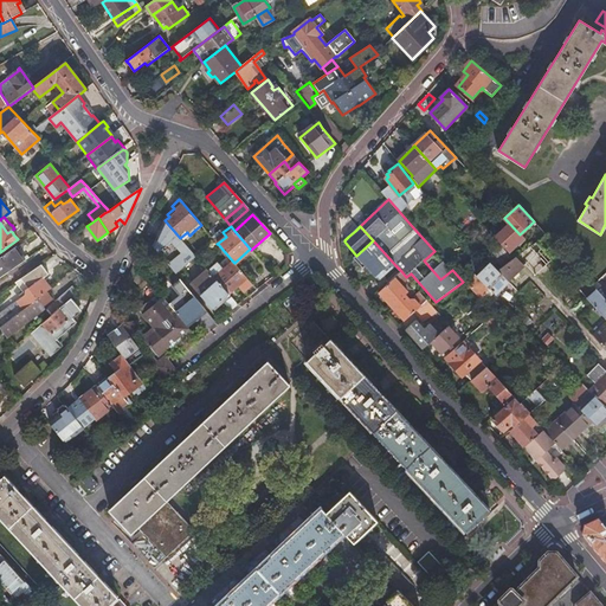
[(214,240),(217,244),(226,237),(223,232),(214,240)]
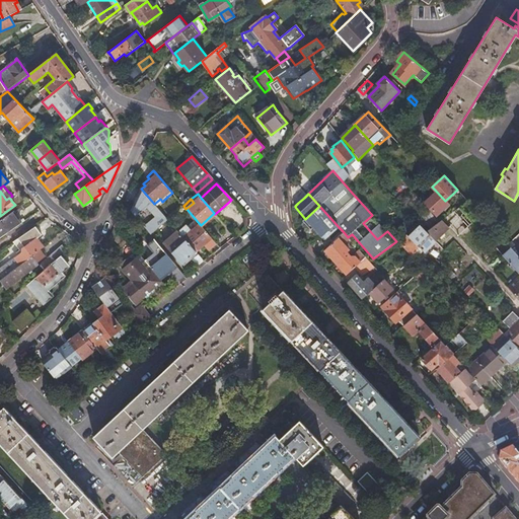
[(131,212),(142,224),(148,209),(141,206),(142,203),(136,201),(132,211),(131,212)]
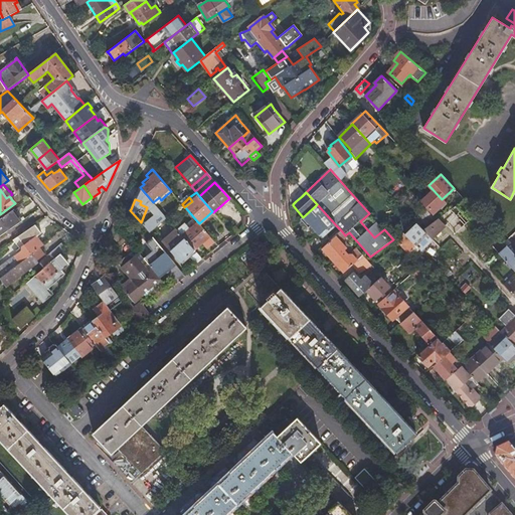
[(303,217),(305,220),(304,222),(307,225),(310,225),(313,221),(326,234),(336,225),(317,204),(303,217)]
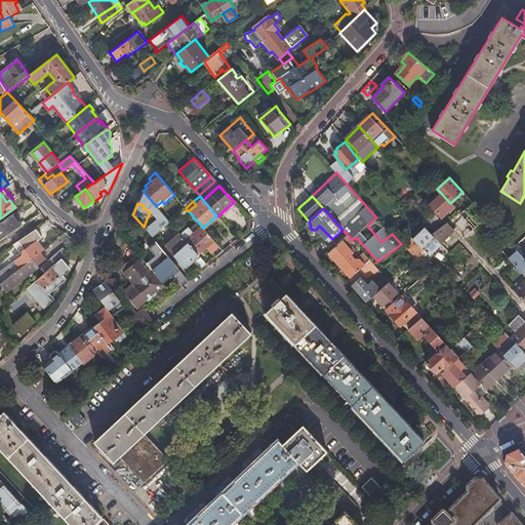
[(473,230),(478,225),(465,210),(449,221),(451,224),(453,223),(454,224),(461,217),(473,230)]
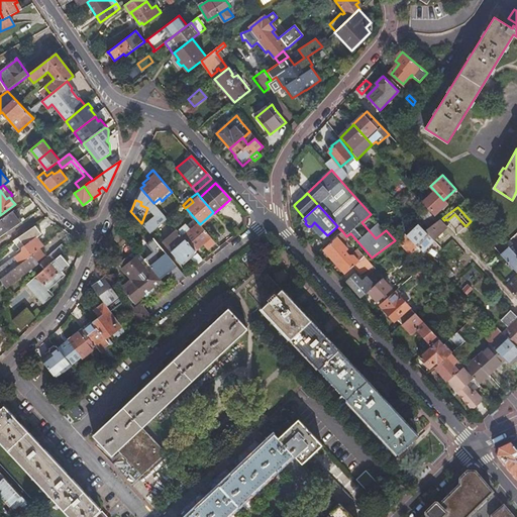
[(11,212),(19,224),(22,222),(14,210),(11,212)]
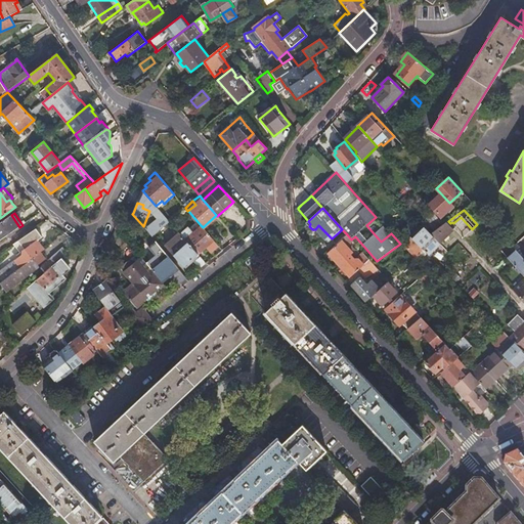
[(433,213),(422,224),(424,226),(431,233),(443,224),(433,213)]
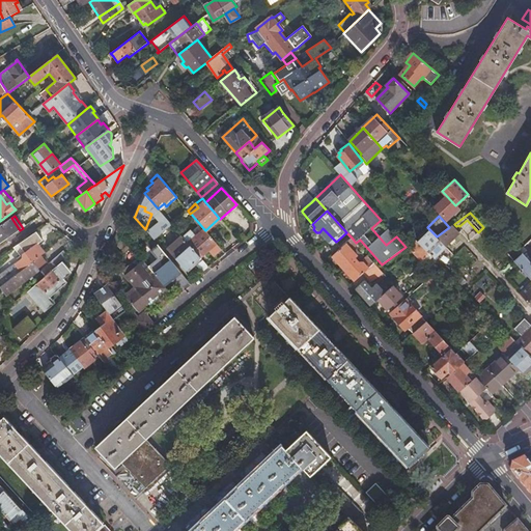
[(0,225),(0,243),(20,230),(11,218),(0,225)]
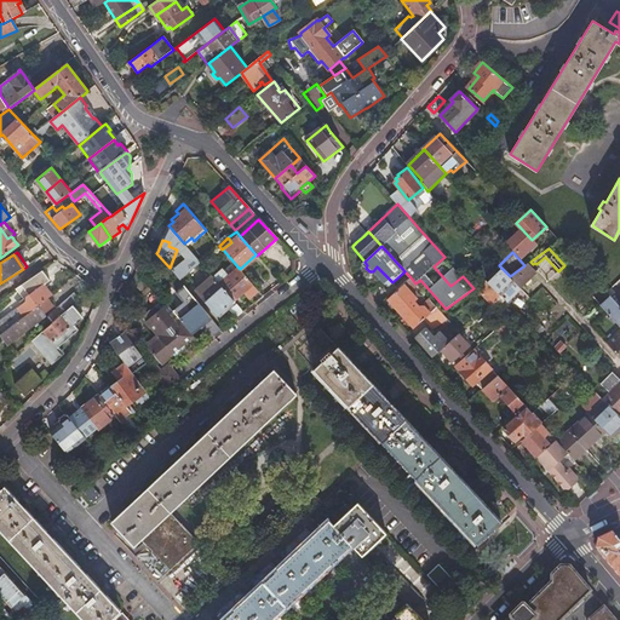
[(535,274),(528,263),(524,265),(510,276),(501,268),(486,281),(498,293),(510,281),(517,290),(524,283),(527,281),(535,274)]
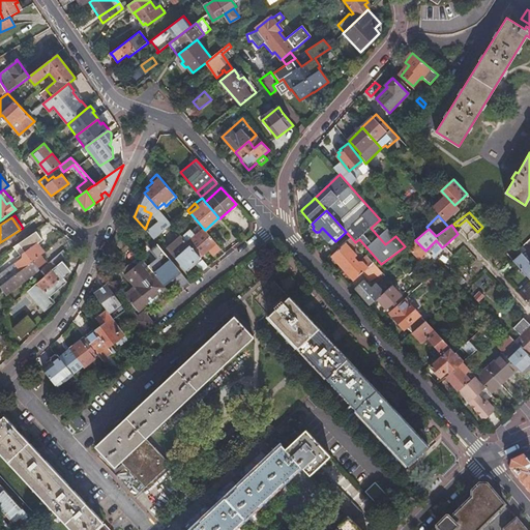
[(208,249),(217,260),(225,254),(205,230),(203,228),(196,235),(190,230),(182,237),(200,257),(208,249)]
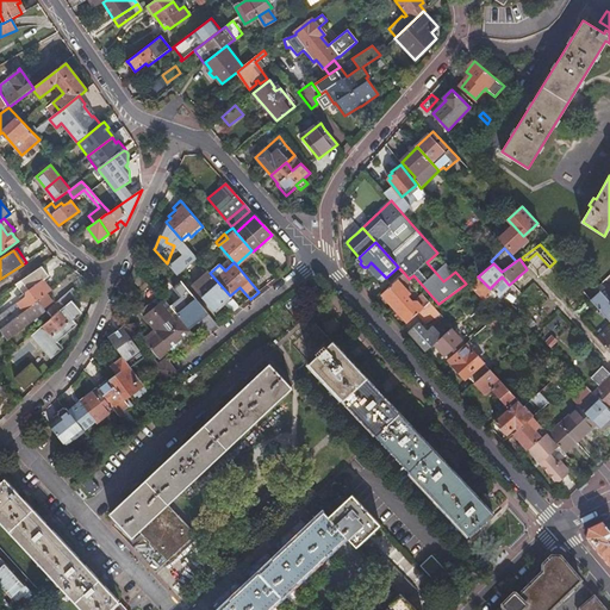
[(148,281),(136,266),(131,277),(139,287),(148,281)]
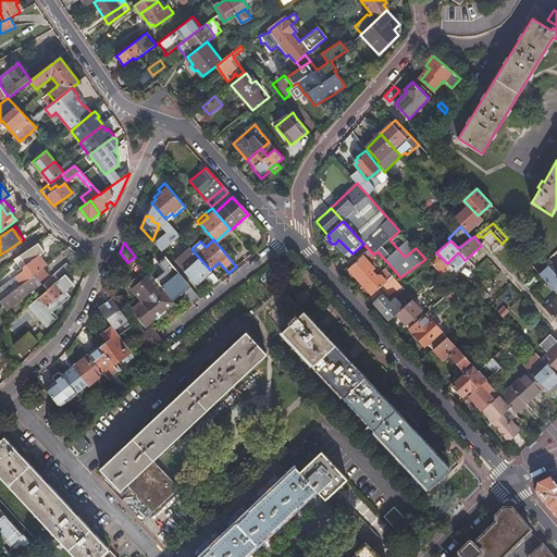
[(23,272),(0,288),(0,300),(42,269),(47,265),(39,257),(45,252),(38,244),(33,247),(20,257),(27,265),(24,268),(23,271),(23,272)]
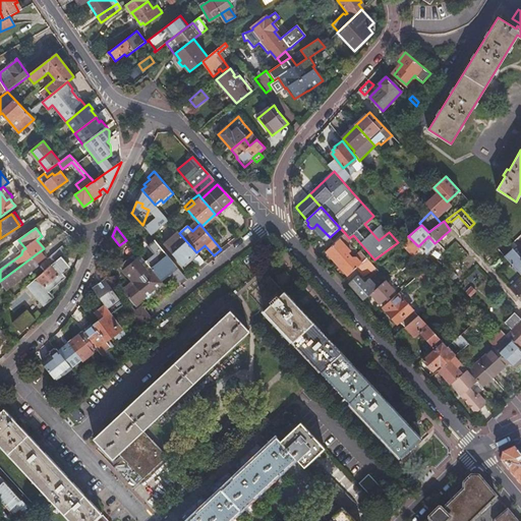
[(182,265),(196,252),(179,233),(178,232),(165,243),(182,265)]
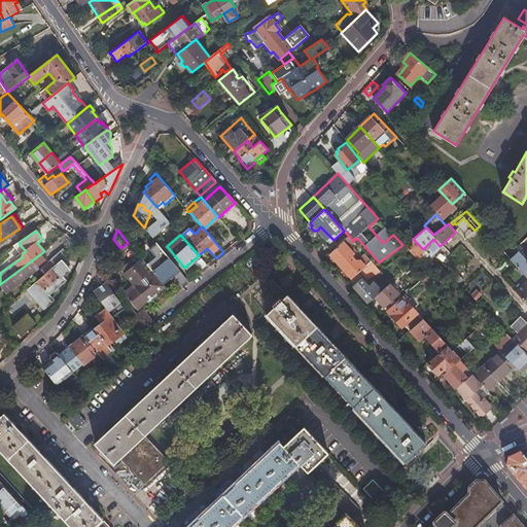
[(354,242),(353,241),(349,236),(329,254),(352,279),(361,270),(371,261),(364,253),(360,258),(360,260),(358,259),(357,260),(354,257),(356,256),(351,250),(349,250),(349,247),(354,242)]
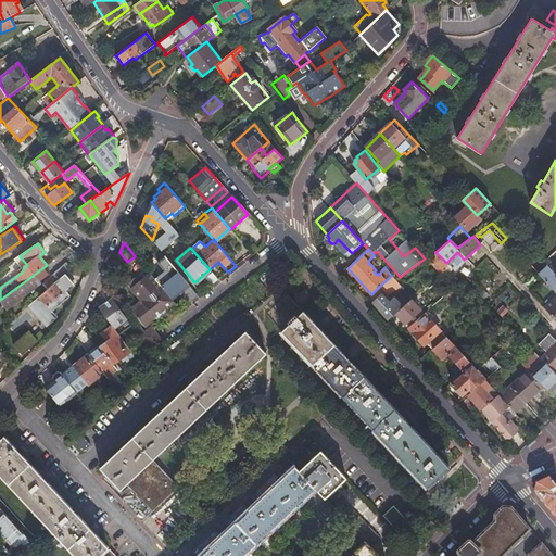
[(156,262),(164,255),(160,250),(152,256),(156,262)]
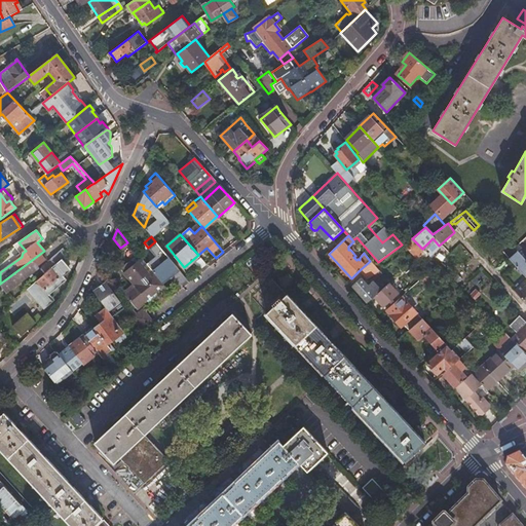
[(412,238),(411,237),(403,243),(416,257),(423,250),(422,249),(412,238)]
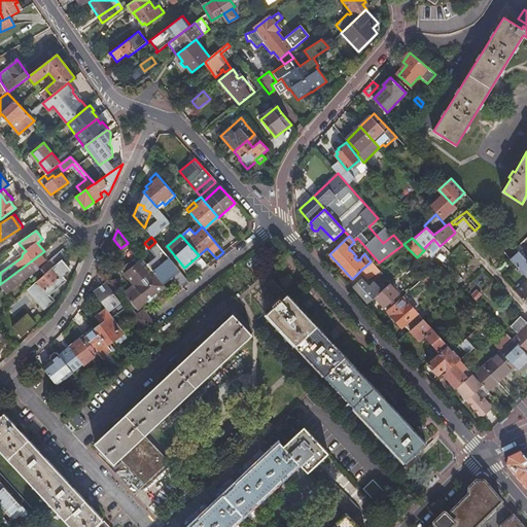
[(180,285),(187,279),(155,242),(148,248),(147,248),(154,256),(146,264),(155,275),(163,284),(172,277),(173,277),(180,285)]
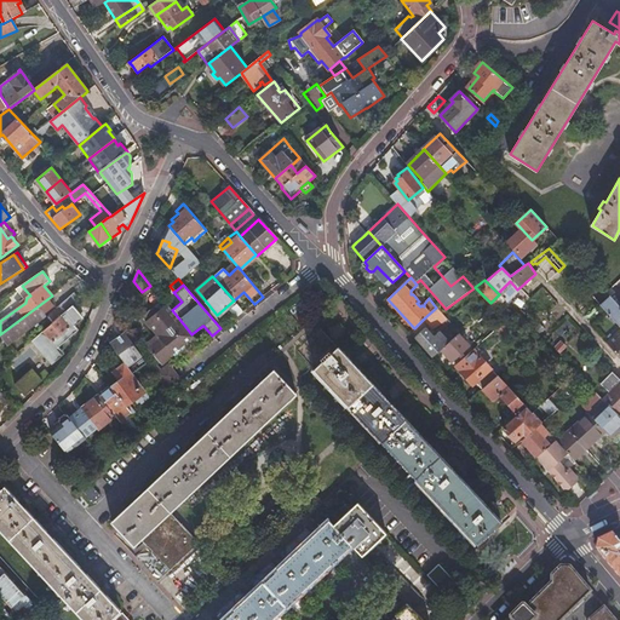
[(18,287),(16,290),(26,303),(26,302),(27,298),(30,296),(22,286),(18,287)]
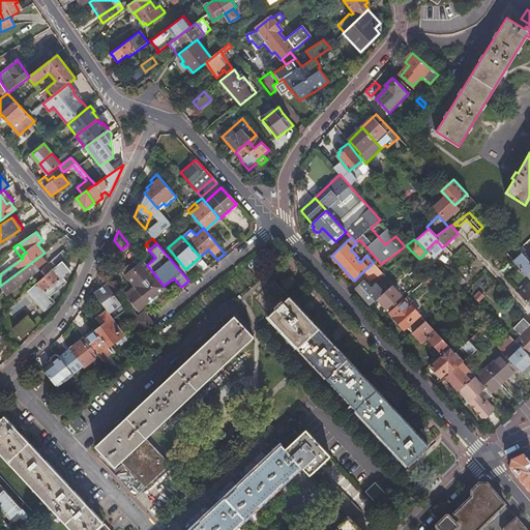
[(51,270),(62,261),(67,257),(63,252),(52,261),(52,262),(40,271),(45,276),(51,270)]
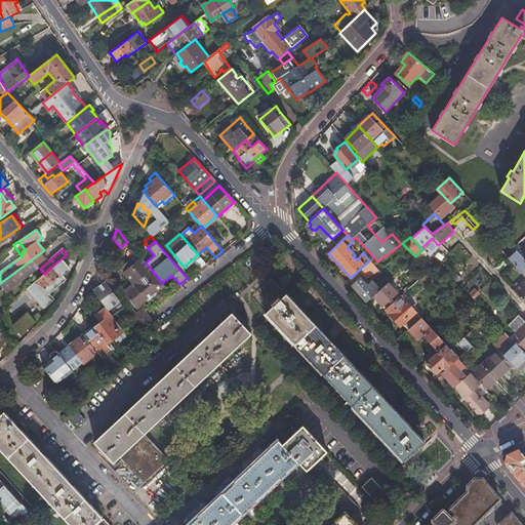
[(524,259),(523,258),(517,251),(509,258),(513,264),(524,276),(524,259)]
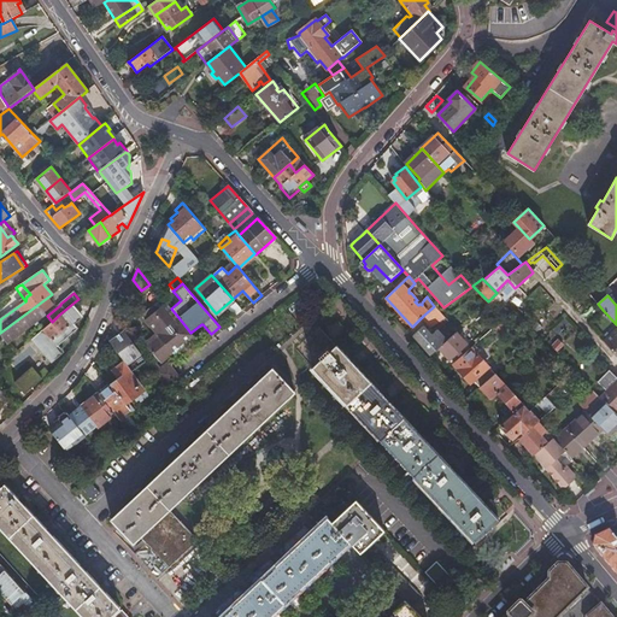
[(192,334),(191,333),(182,322),(171,309),(162,297),(140,315),(151,327),(157,334),(154,335),(168,354),(172,351),(192,334)]
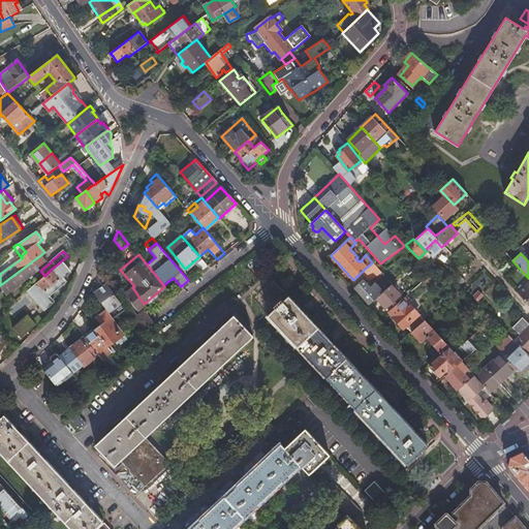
[(40,255),(0,285),(0,288),(5,296),(39,269),(38,268),(45,261),(40,255)]
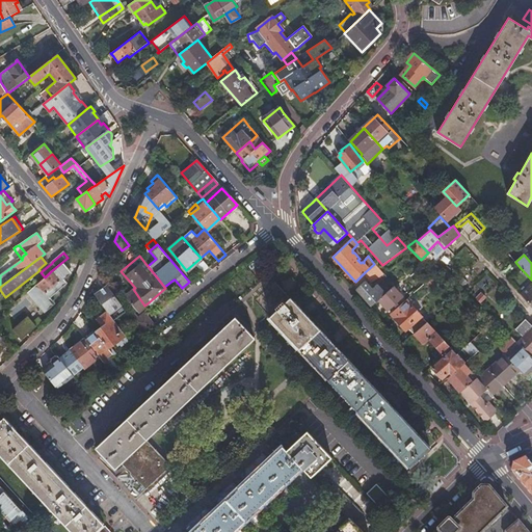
[(33,287),(27,293),(43,311),(53,302),(50,298),(68,283),(64,280),(72,273),(62,262),(51,271),(45,277),(36,284),(33,287)]
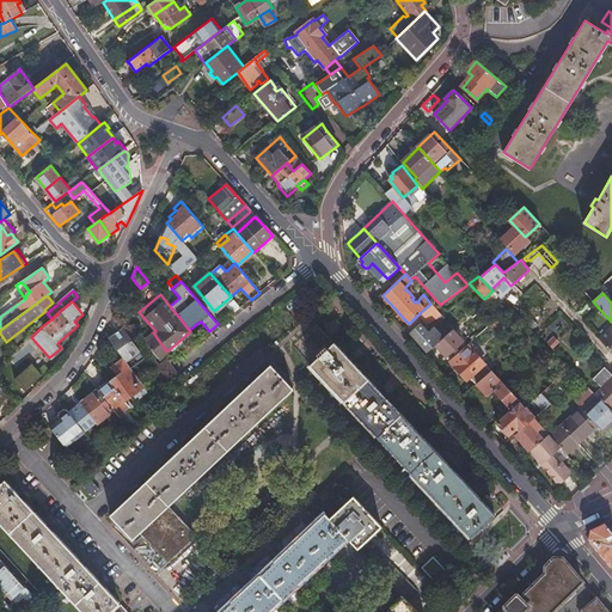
[(445,318),(435,308),(430,304),(420,313),(427,324),(436,317),(440,322),(445,318)]
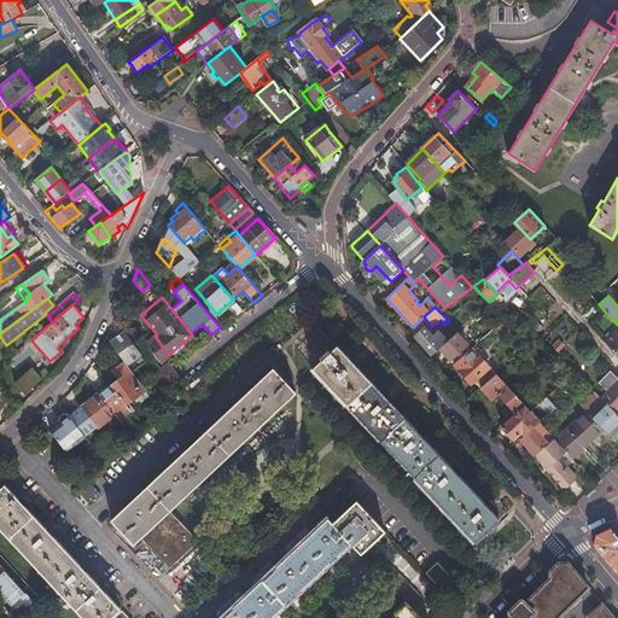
[(414,336),(432,355),(439,348),(442,347),(425,327),(414,336)]
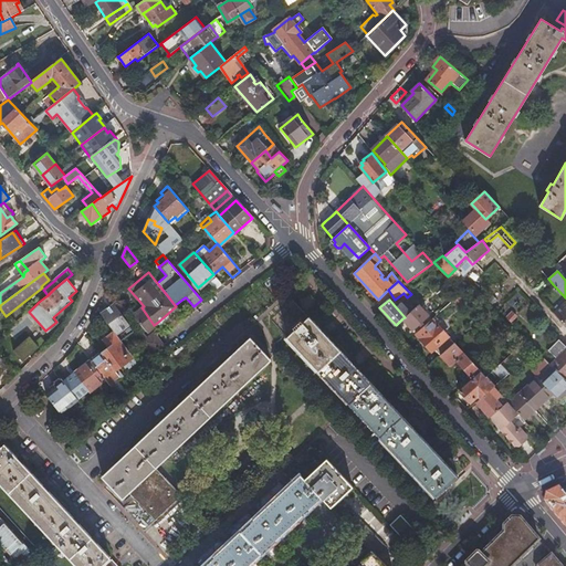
[(565,301),(554,313),(565,325),(565,301)]
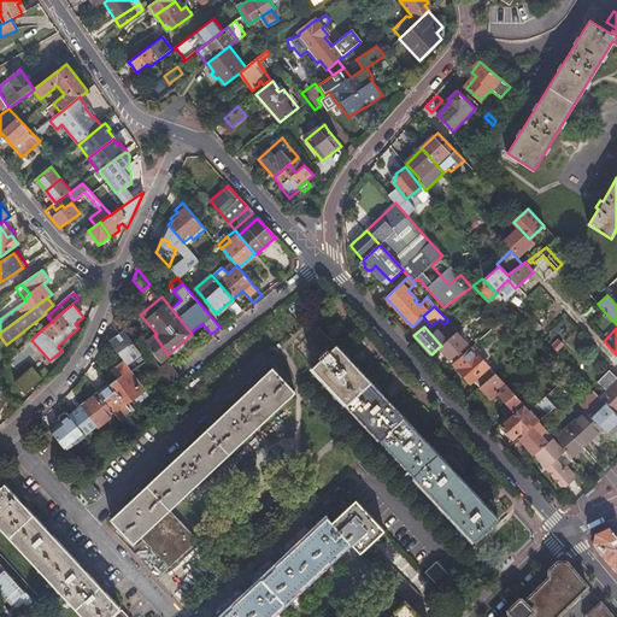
[(123,330),(110,341),(127,364),(135,358),(133,354),(137,351),(123,330)]
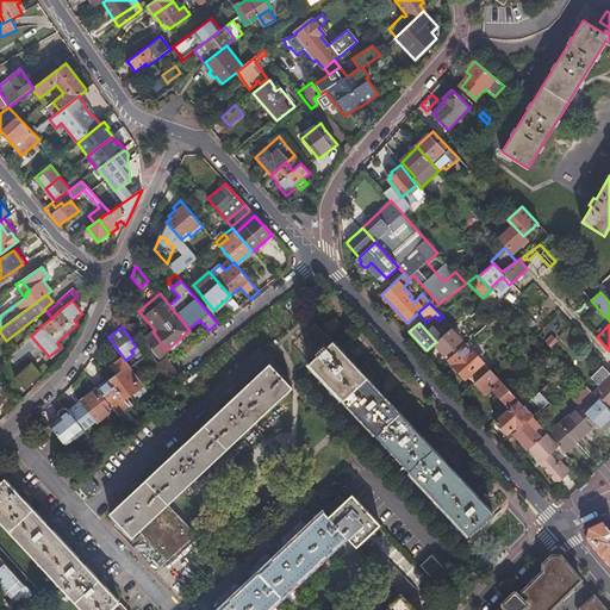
[(461,340),(450,328),(436,342),(434,343),(444,355),(461,340)]
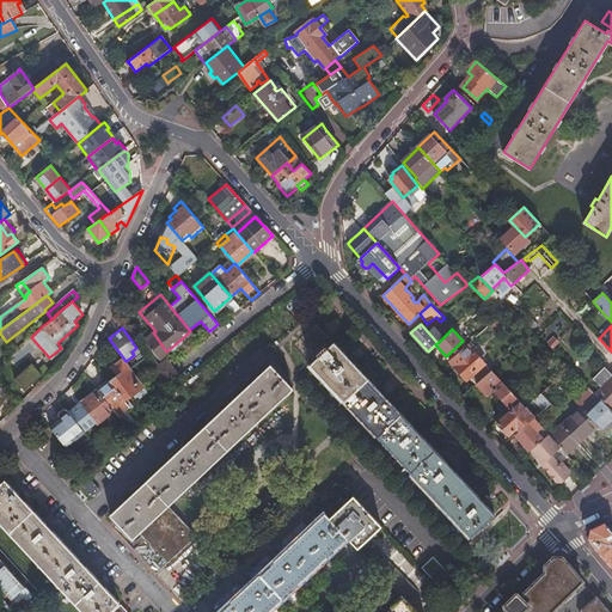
[(175,353),(195,337),(190,331),(171,348),(175,353)]
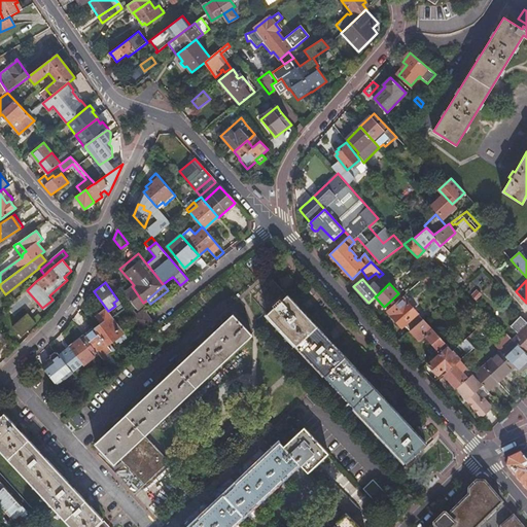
[(136,309),(143,303),(132,286),(124,293),(136,309)]
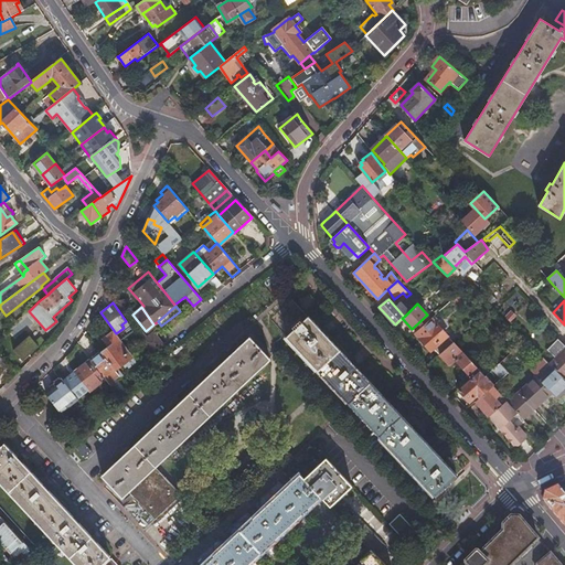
[(286,338),(350,405),(424,483),(434,496),(447,483),(456,475),(450,468),(452,466),(447,459),(444,462),(426,443),(418,436),(422,433),(416,427),(413,430),(387,403),(391,400),(385,394),(382,397),(371,385),(356,370),(360,366),(354,361),(351,364),(326,337),(328,333),(323,328),(320,331),(318,329),(307,318),(302,322),(286,338)]
